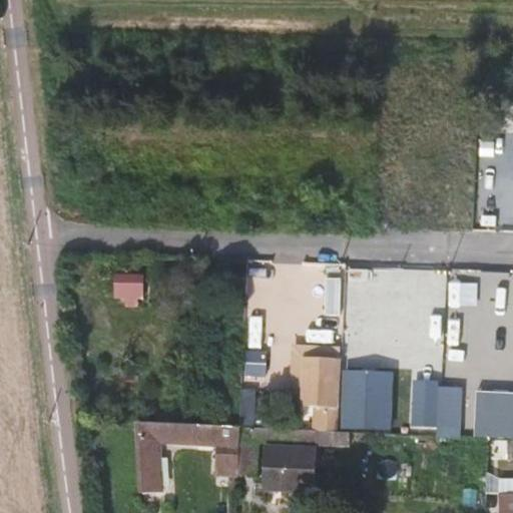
[(142,301),(144,276),(116,275),(115,297),(126,298),(125,307),(136,307),(136,301),(142,301)]
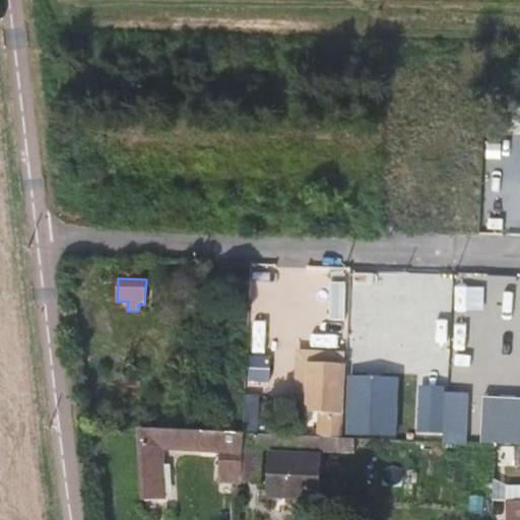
[(346,366),(309,364),(307,413),(319,413),(317,436),(321,436),(343,437),(344,414),(346,366)]
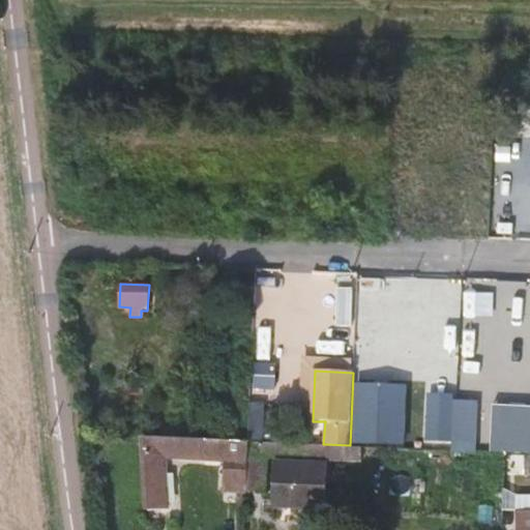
[(407,445),(409,383),(357,382),(355,443),(407,445)]
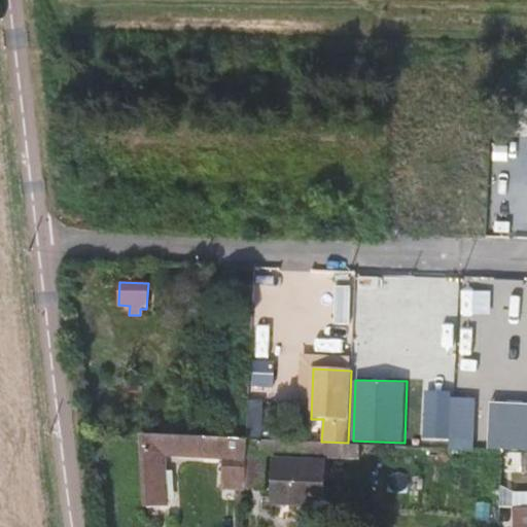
[(492,411),(490,442),(522,444),(523,412),(492,411)]
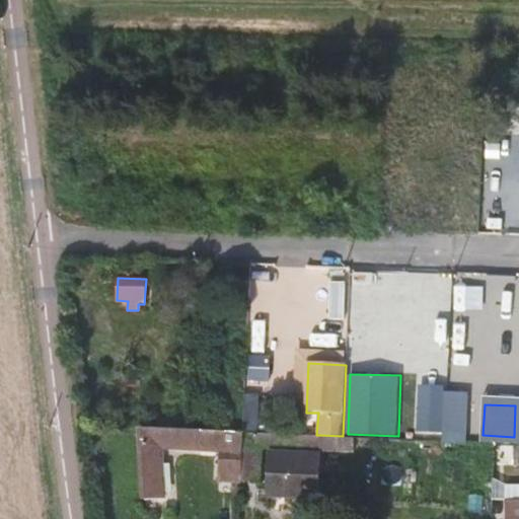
[(445,422),(430,422),(430,438),(444,437),(445,422)]
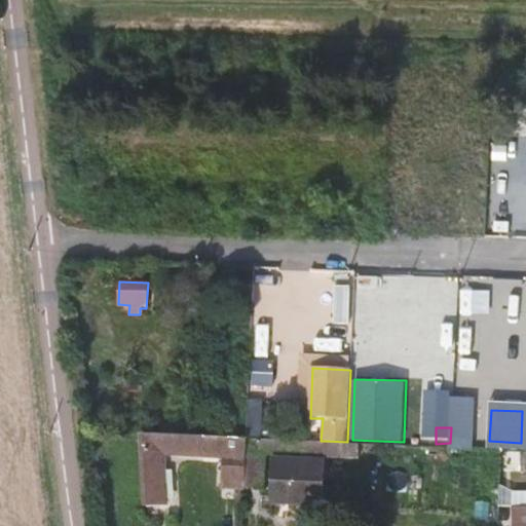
[(222,486),(242,487),(245,441),(245,438),(197,435),(197,437),(147,435),(148,506),(165,506),(163,455),(222,458),(222,486)]
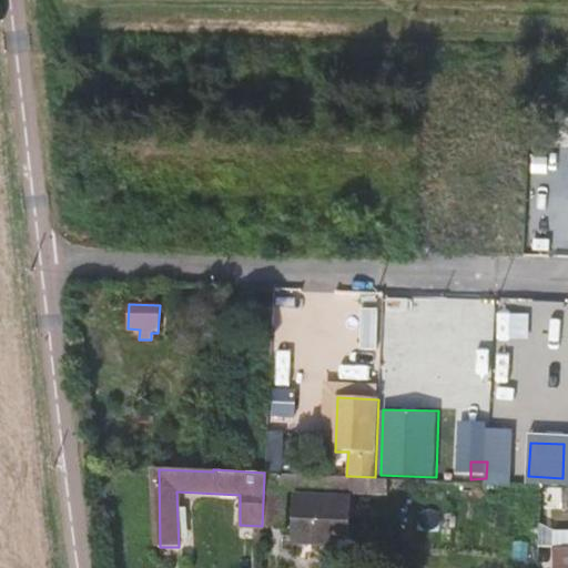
[(286,488),(350,492),(351,476),(346,476),(264,473),(264,476),(262,526),(284,527),(286,488)]
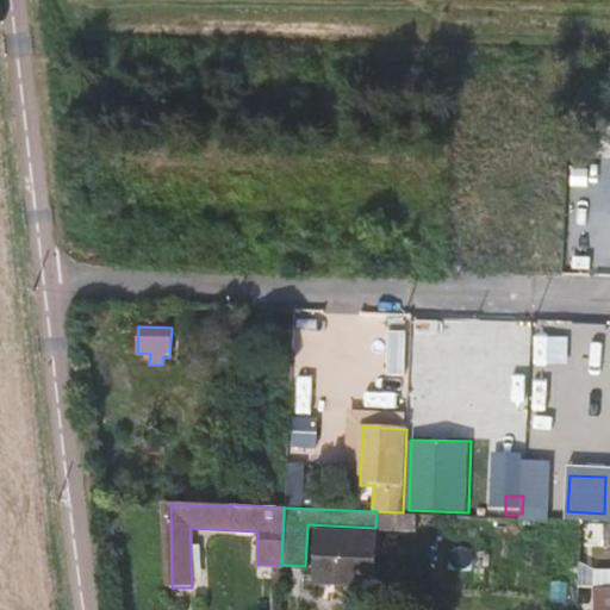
[(377,511),(375,528),(402,529),(414,529),(415,514),(404,512),(403,512),(377,511)]
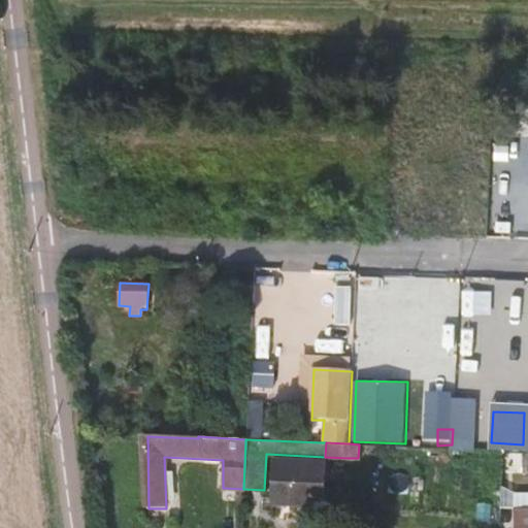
[(527,473),(527,453),(515,454),(514,473),(527,473)]
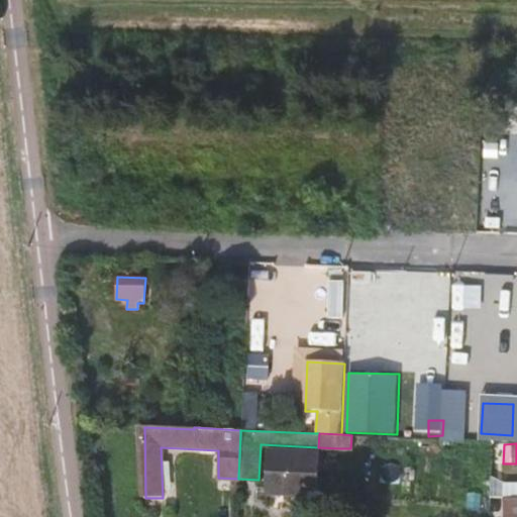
[(315,497),(318,453),(269,451),(267,495),(315,497)]
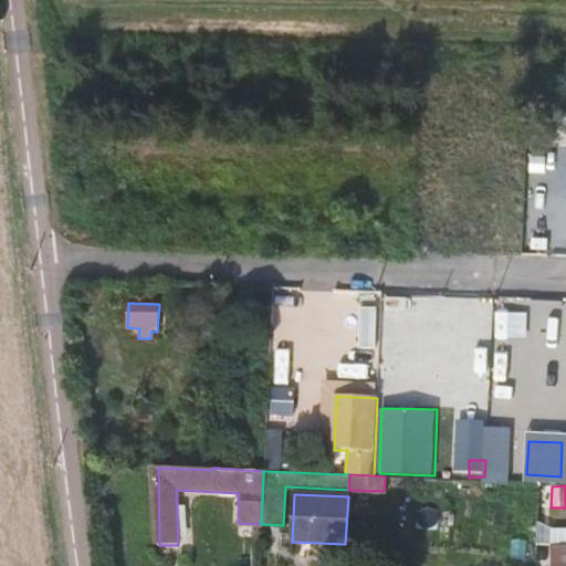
[(565,565),(565,546),(552,546),(552,565),(565,565)]
